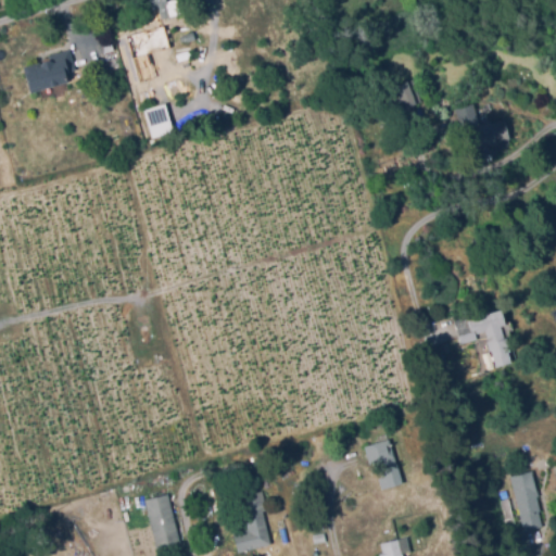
[(161,19),(158,7),(153,8),(150,0),(179,0),(184,12),(161,19)]
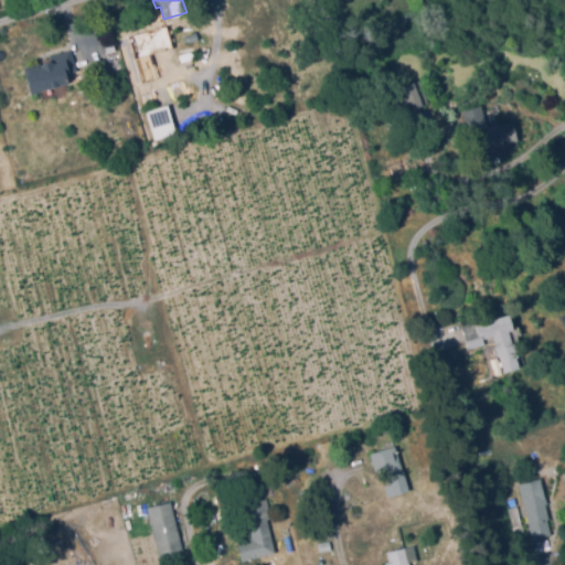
[(246,24),(244,19),(238,21),(235,11),(249,6),(256,20),(246,24)]
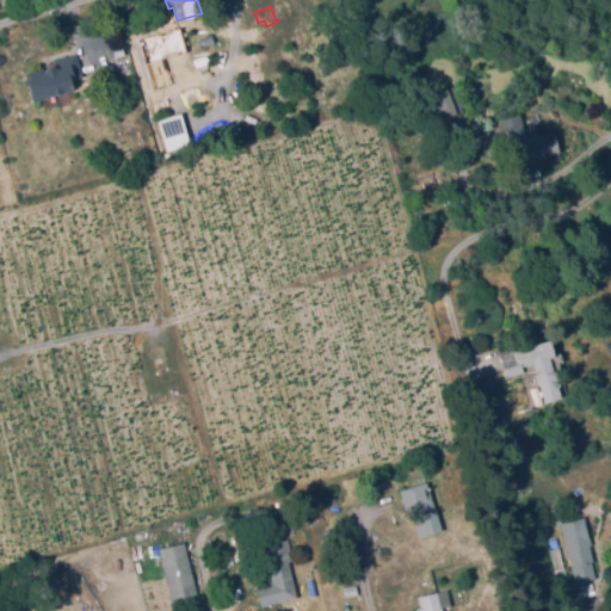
[(136,68),(128,42),(181,25),(190,51),(136,68)]
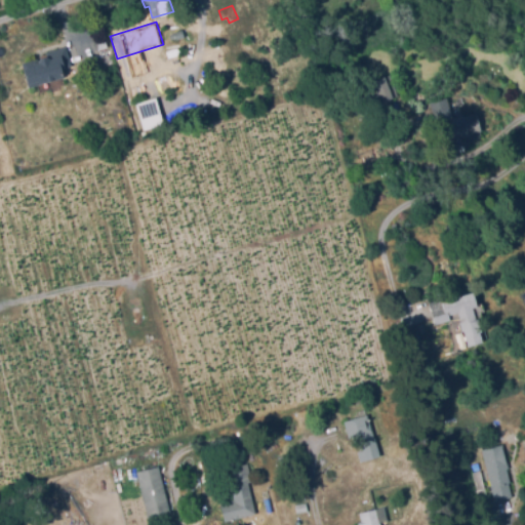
[(31,85),(24,63),(43,56),(42,53),(66,45),(72,66),(66,68),(68,74),(31,85)]
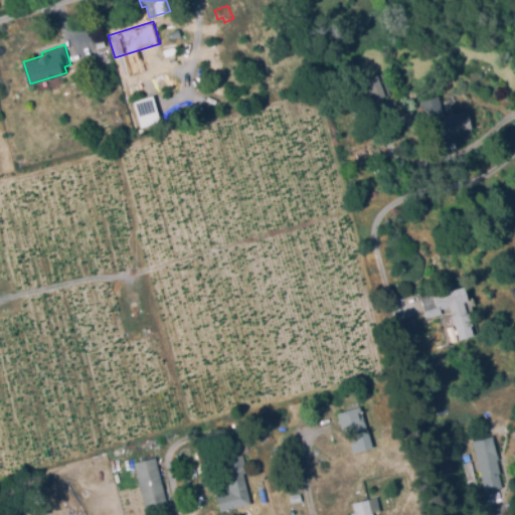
[(372,100),(364,79),(378,74),(385,95),(372,100)]
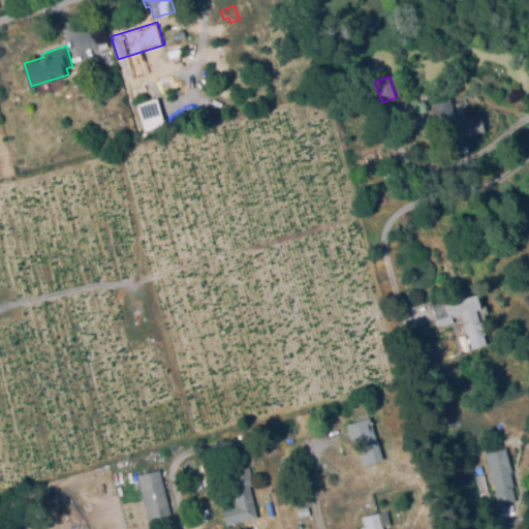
[(465,137),(459,119),(480,113),(486,131),(465,137)]
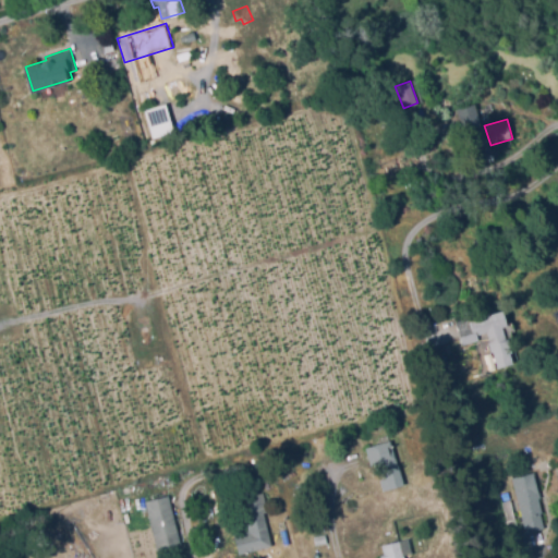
[(499,367),(487,330),(477,334),(480,338),(465,343),(458,320),(473,315),(474,318),(504,308),(508,324),(502,326),(507,337),(509,336),(513,351),(511,352),(514,363),(499,367)]
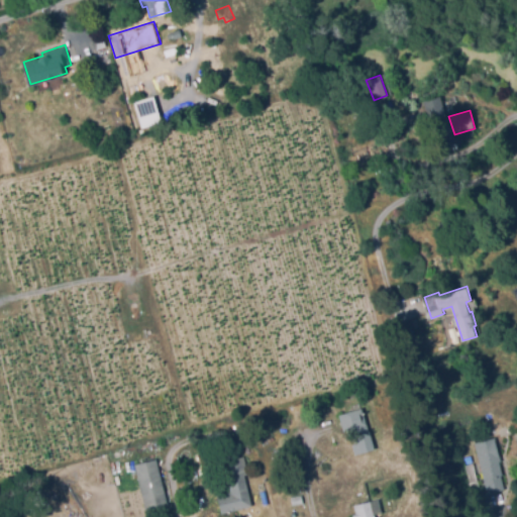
[(356,453),(353,442),(357,440),(353,427),(344,430),(339,415),(362,407),(375,447),(356,453)]
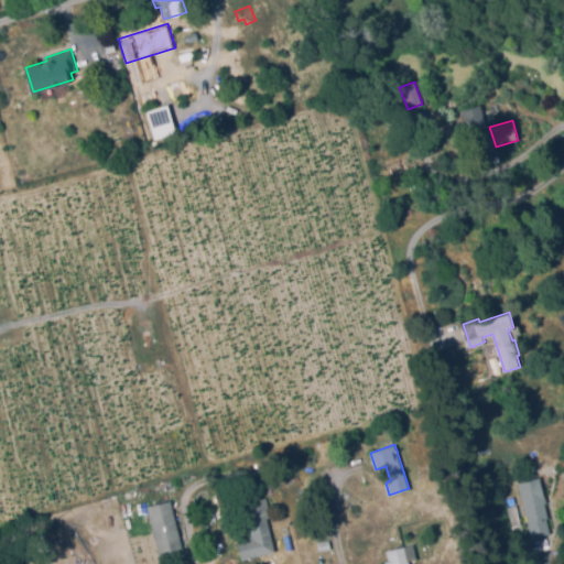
[(533,537),(518,480),(542,474),(549,500),(544,501),(549,517),(546,517),(551,532),(533,537)]
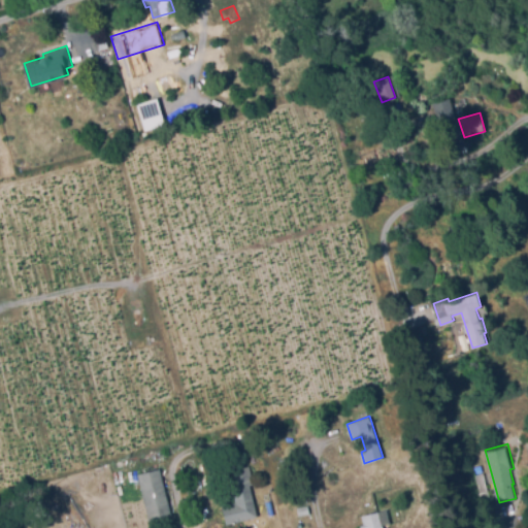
[(286,472),(282,458),(296,454),(300,468),(286,472)]
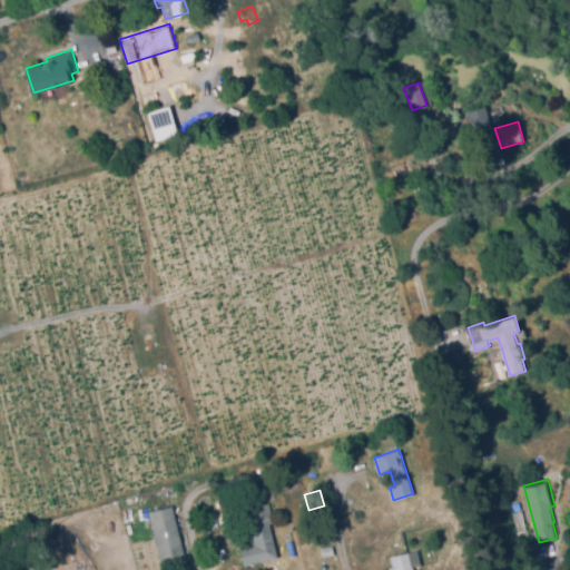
[(246,564),(241,544),(255,540),(252,527),(257,526),(252,507),(268,501),(274,522),(269,523),(278,556),(246,564)]
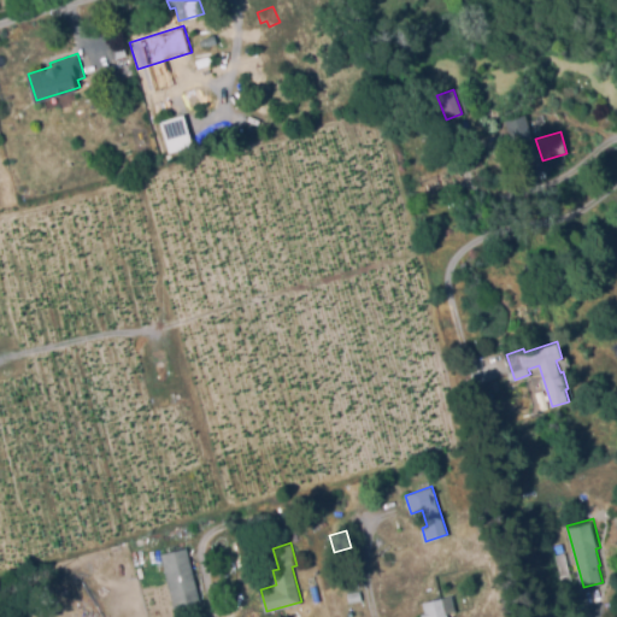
[(174,606),(160,553),(186,546),(200,599),(174,606)]
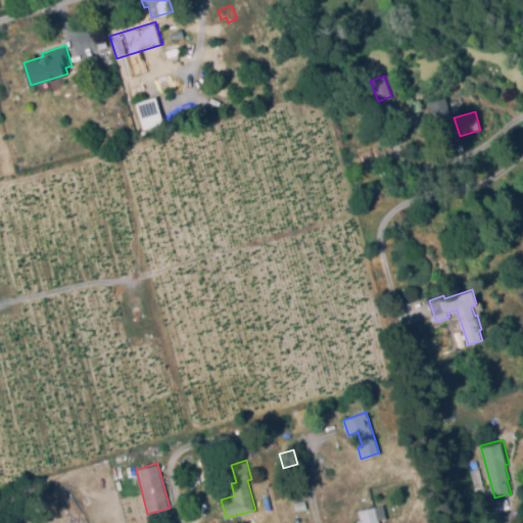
[(481,511),(473,470),(481,468),(489,509),(481,511)]
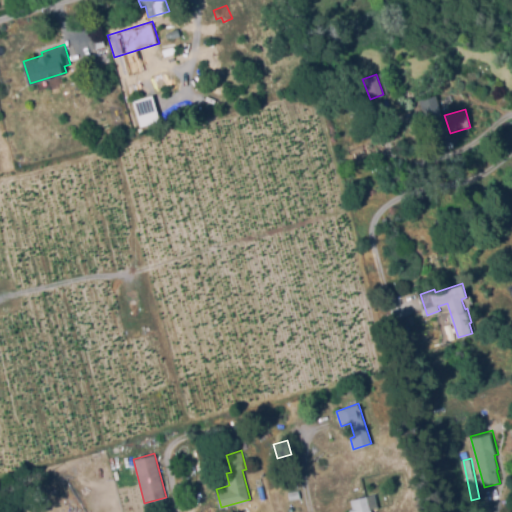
[(352,511),(351,507),(353,507),(351,498),(367,494),(371,511),(352,511)]
